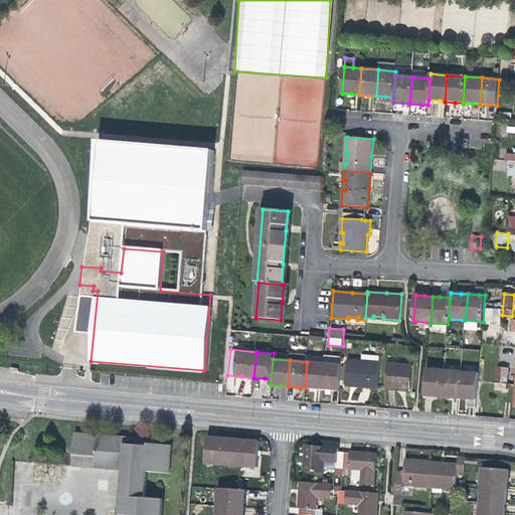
[(371,386),(379,387),(381,365),(363,363),(363,361),(349,360),(347,384),(361,385),(361,388),(367,389),(371,389),(371,386)]
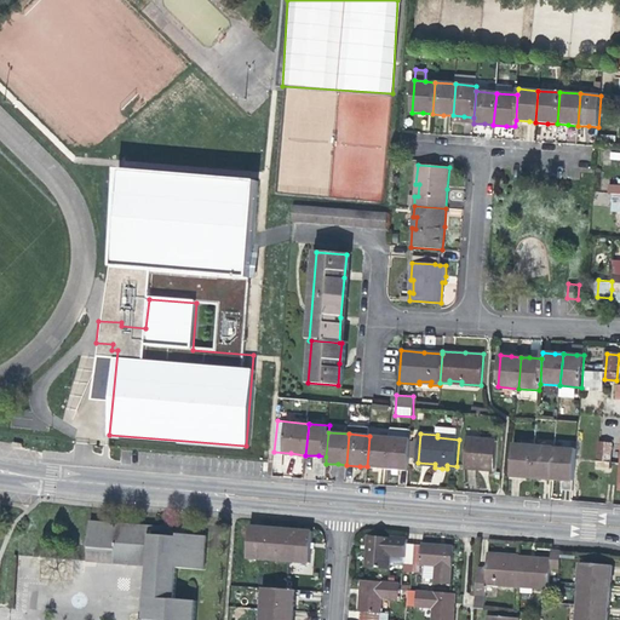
[(389,469),(391,437),(369,436),(367,466),(382,468),(389,469)]
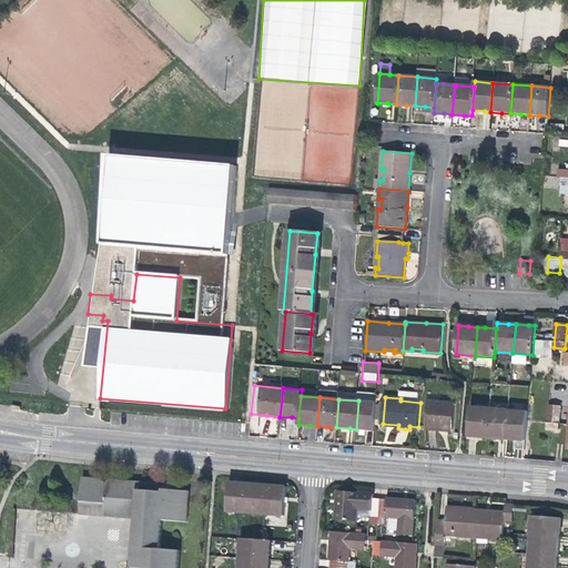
[(375,430),(377,402),(358,401),(356,429),(365,430),(375,430)]
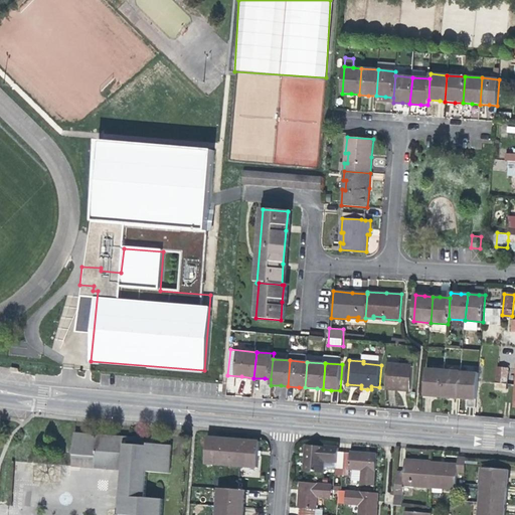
[(405,389),(410,389),(412,365),(399,364),(399,367),(388,366),(386,390),(396,391),(396,388),(405,389)]
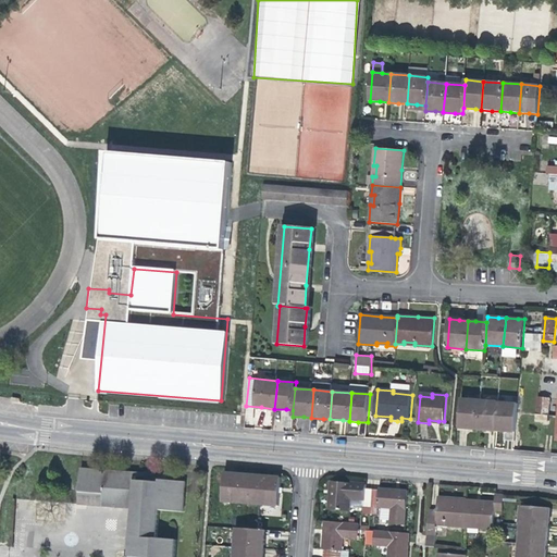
[(539,397),(536,420),(547,421),(549,398),(539,397)]
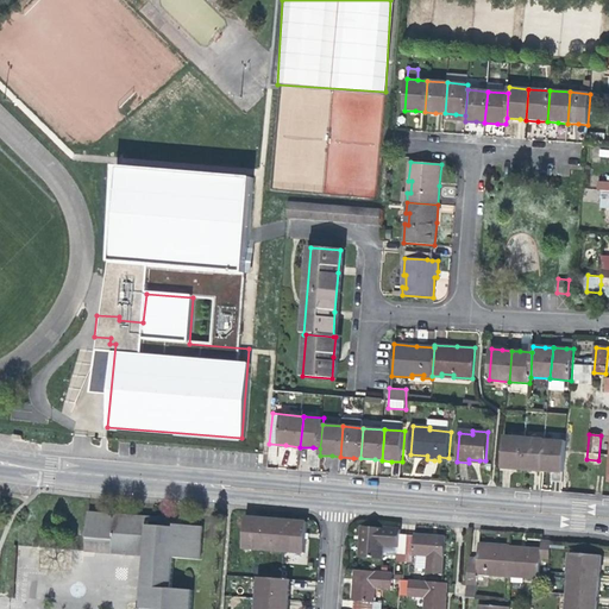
[(522,470),(525,439),(504,437),(502,468),(513,469),(522,470)]
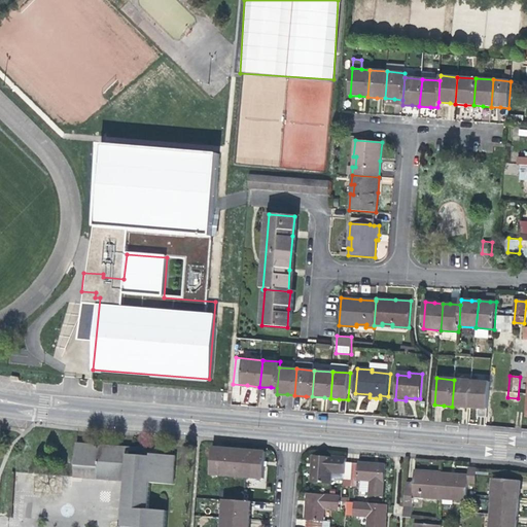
[(469,408),(471,381),(454,380),(452,407),(463,407),(469,408)]
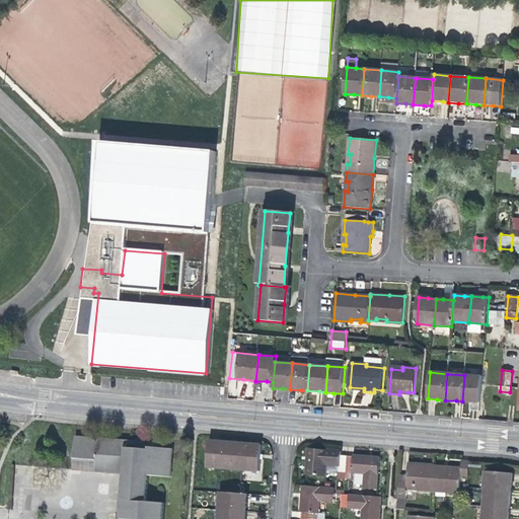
[(467,401),(470,402),(479,402),(483,376),(464,375),(462,401),(467,401)]
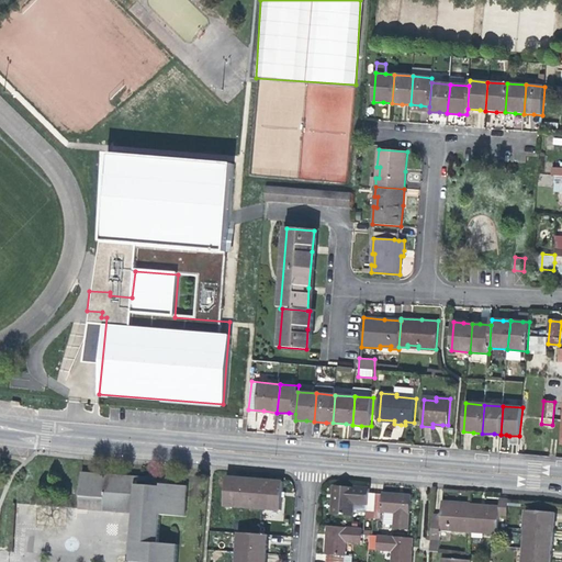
[(519,436),(509,436),(508,445),(519,445),(519,436)]
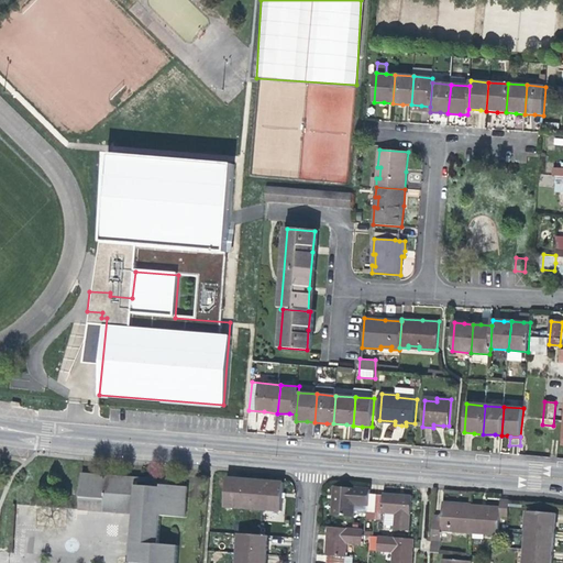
[(103,510),(107,475),(81,473),(78,508),(103,510)]
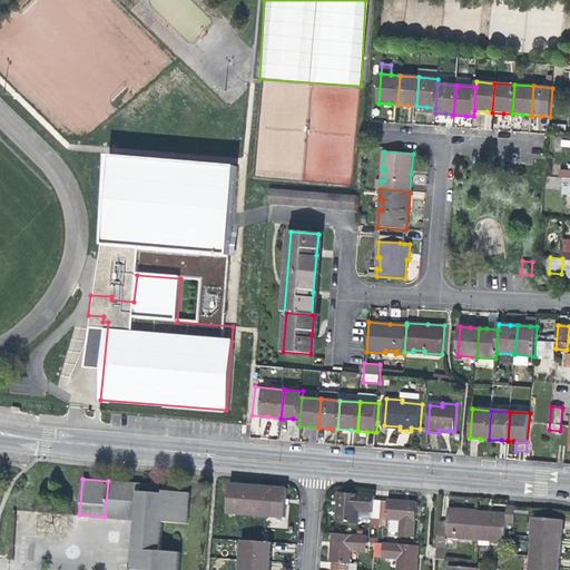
[(135,519),(137,491),(138,483),(108,481),(105,517),(131,519),(135,519)]
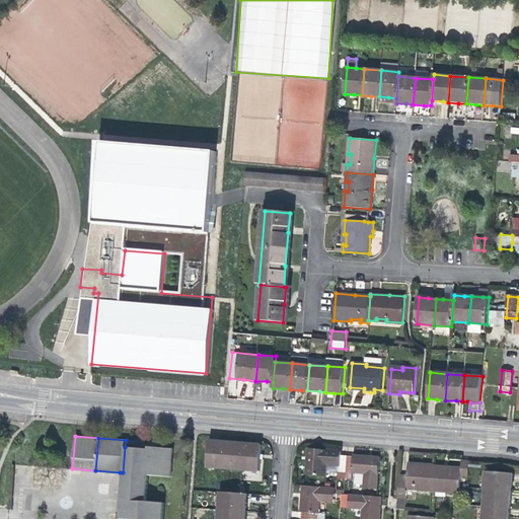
[(137,441),(126,440),(125,447),(144,449),(145,441),(137,441)]
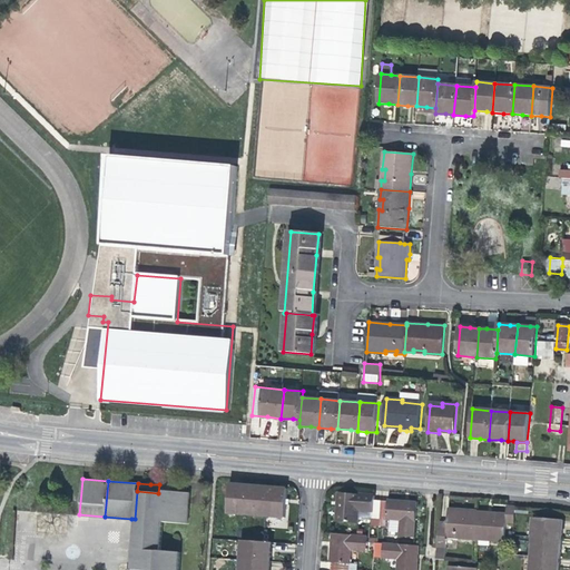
[(246,514),(249,485),(239,484),(231,483),(227,513),(246,514)]
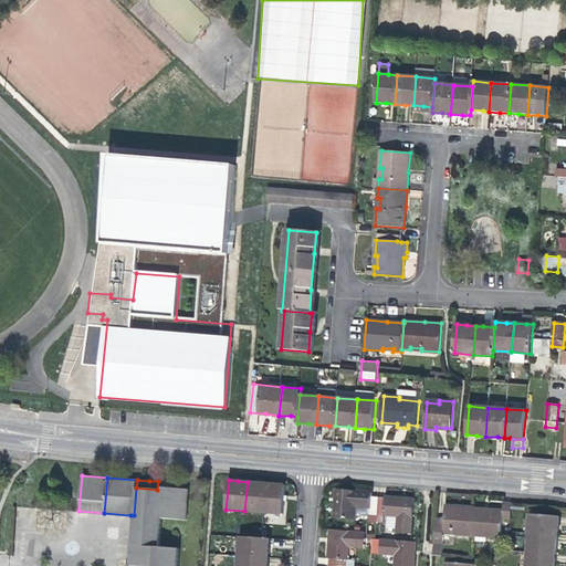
[(262,512),(264,483),(257,482),(248,482),(244,511),(262,512)]
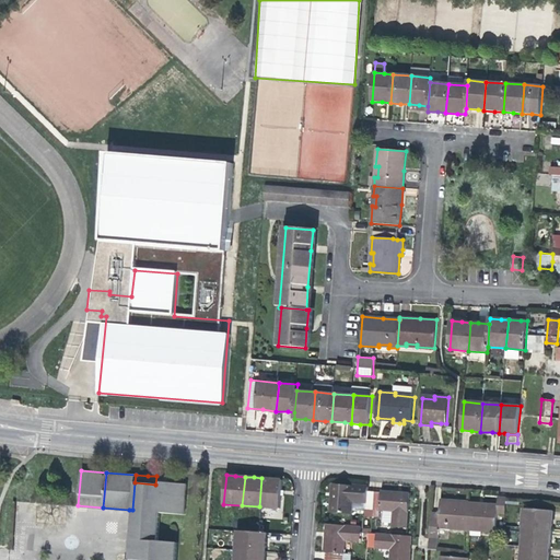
[(280,493),(281,479),(261,478),(259,506),(279,509),(280,493)]
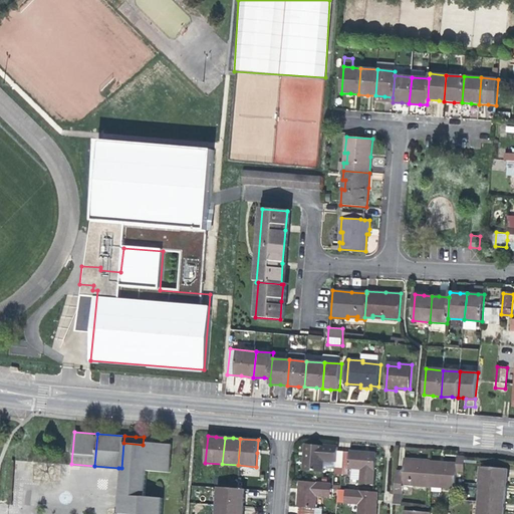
[(143,445),(123,443),(121,468),(118,468),(115,513),(110,513),(109,513),(159,513),(161,498),(143,497),(145,471),(168,473),(170,444),(147,443),(147,445),(143,445)]
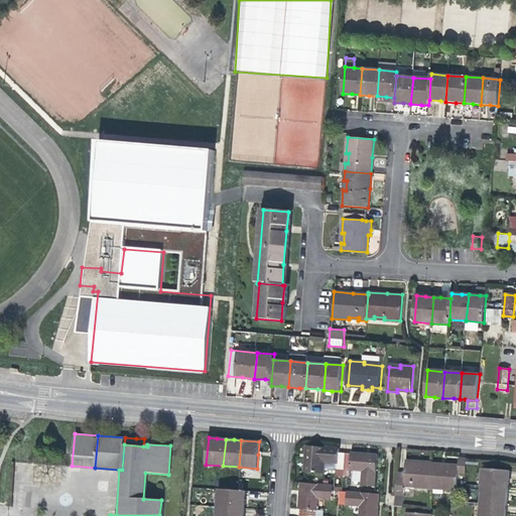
[(338,461),(339,453),(340,448),(307,445),(306,460),(305,472),(324,473),(325,460),(337,461),(338,461)]
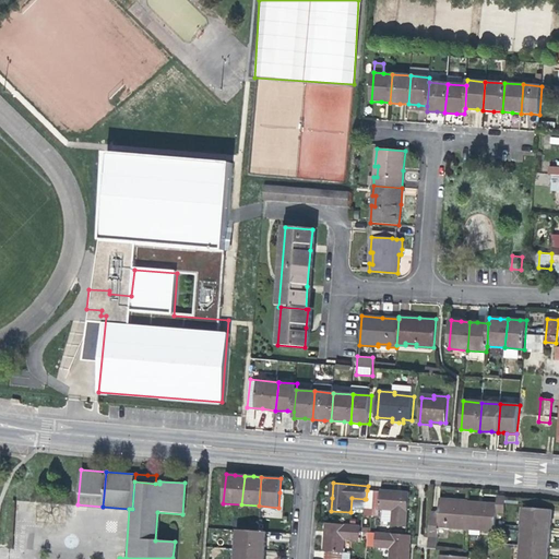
[(381,489),(381,491),(380,509),(393,510),(392,525),(407,526),(409,491),(399,491),(381,489)]
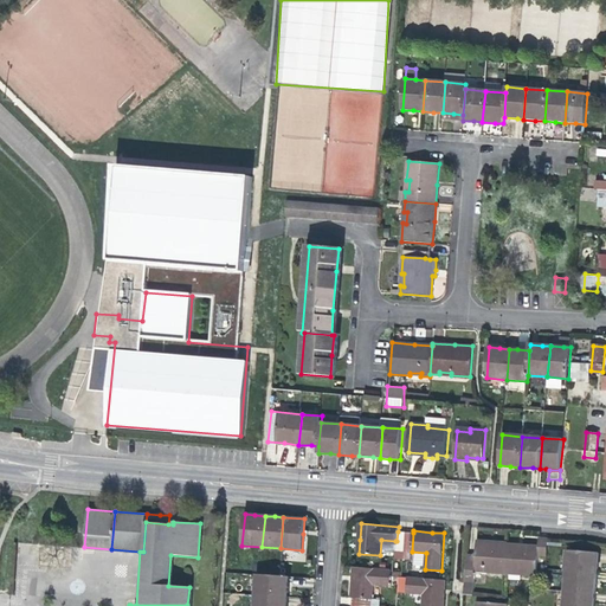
[(406,532),(398,532),(397,541),(395,541),(394,555),(404,555),(406,532)]
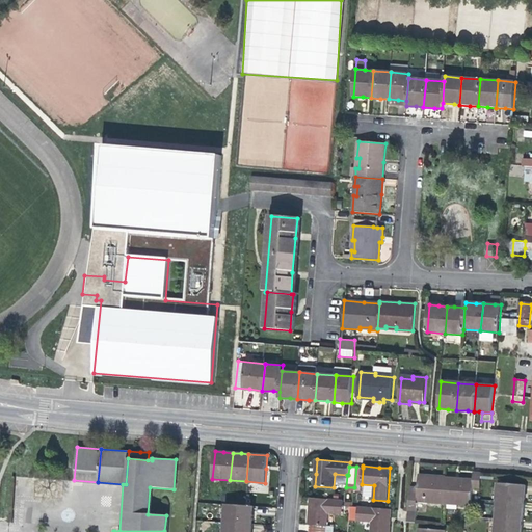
[(362,484),(363,468),(356,467),(354,487),(354,489),(361,489),(362,484)]
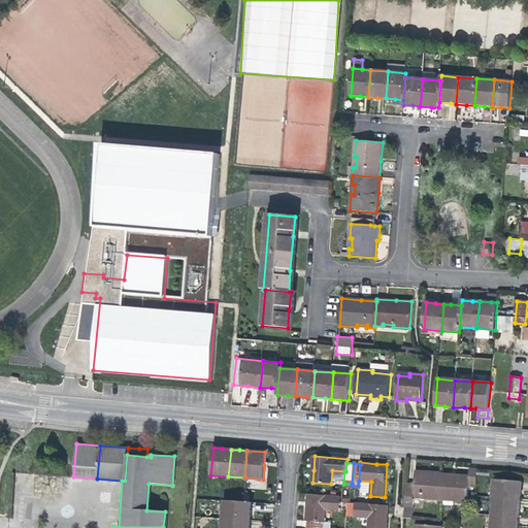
[(458,474),(442,473),(440,499),(467,501),(468,484),(476,485),(477,473),(477,469),(470,468),(469,475),(458,474)]
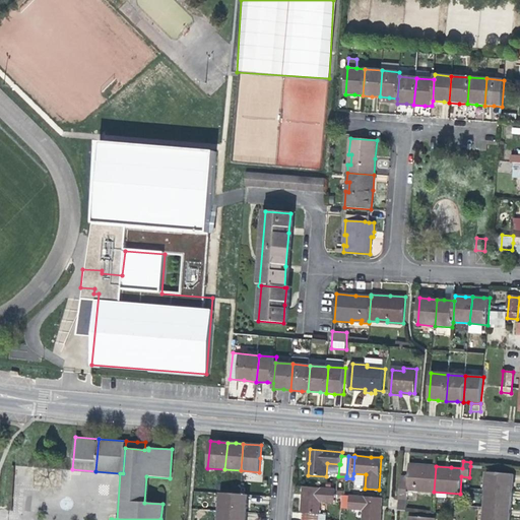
[(409,463),(407,481),(406,490),(434,492),(436,466),(423,465),(409,463)]
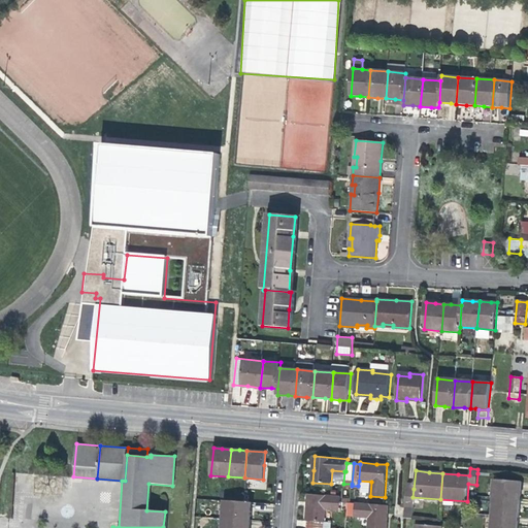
[(521,494),(522,482),(496,480),(494,497),(520,499),(521,494)]
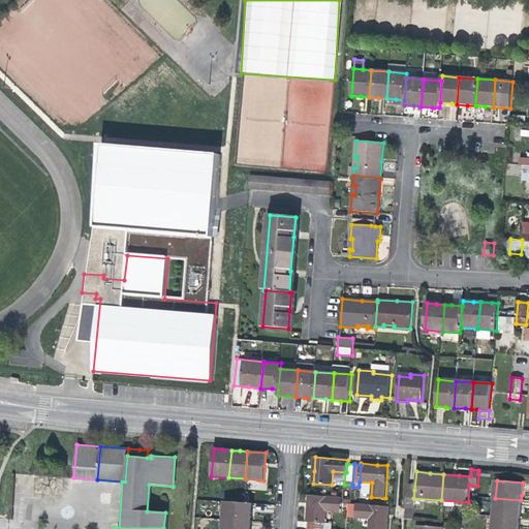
[(413,504),(413,498),(414,490),(407,489),(406,504),(413,504)]
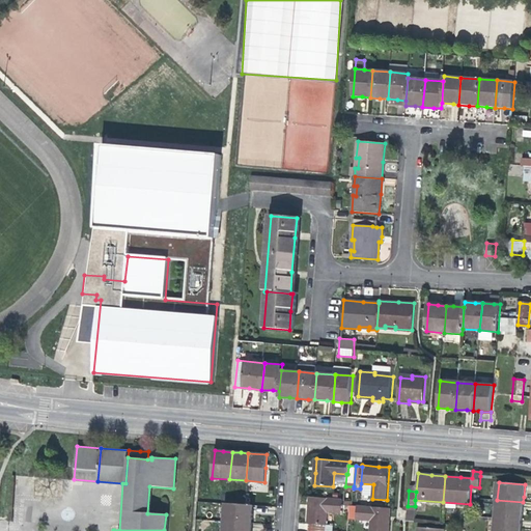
[(308,523),(309,523),(327,524),(327,511),(342,512),(343,499),(310,497),(309,510),(308,523)]
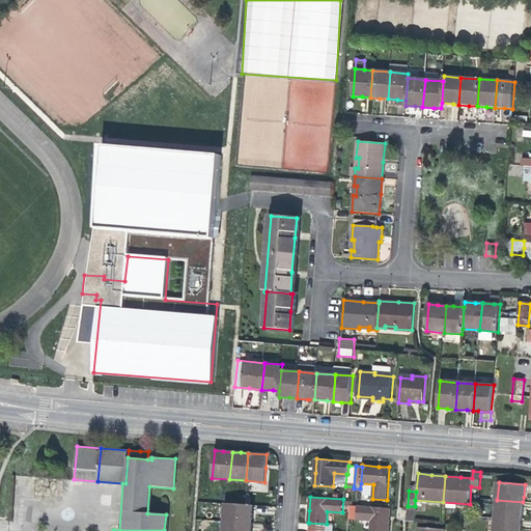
[(523,510),(523,502),(497,500),(496,518),(522,520),(523,510)]
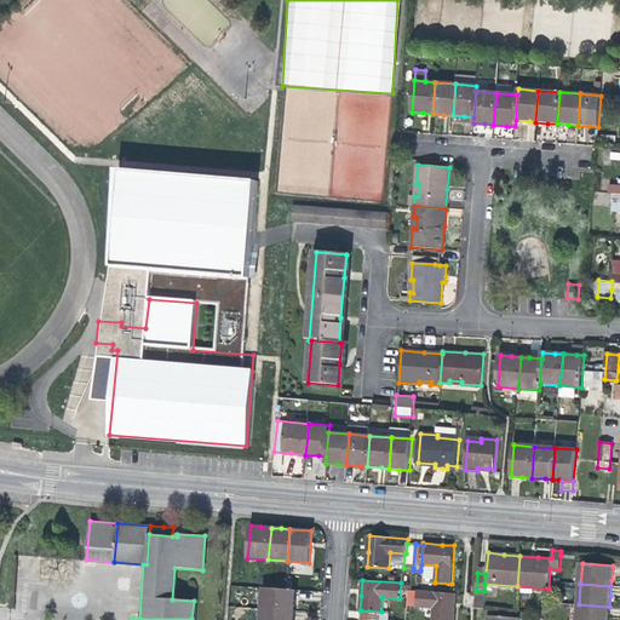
[(293,602),(294,590),(262,587),(260,609),(292,612),(293,602)]
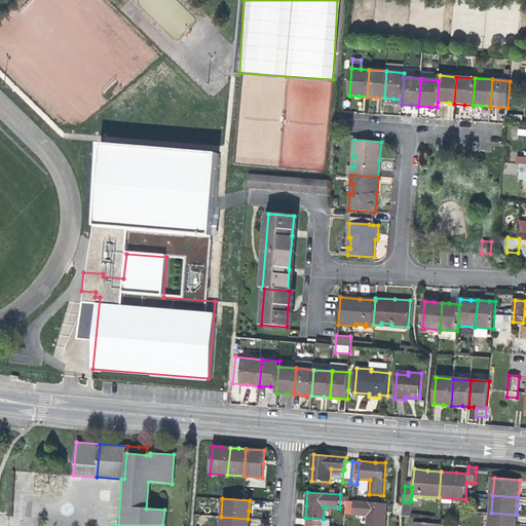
[(353,512),(354,500),(347,499),(346,511),(353,512)]
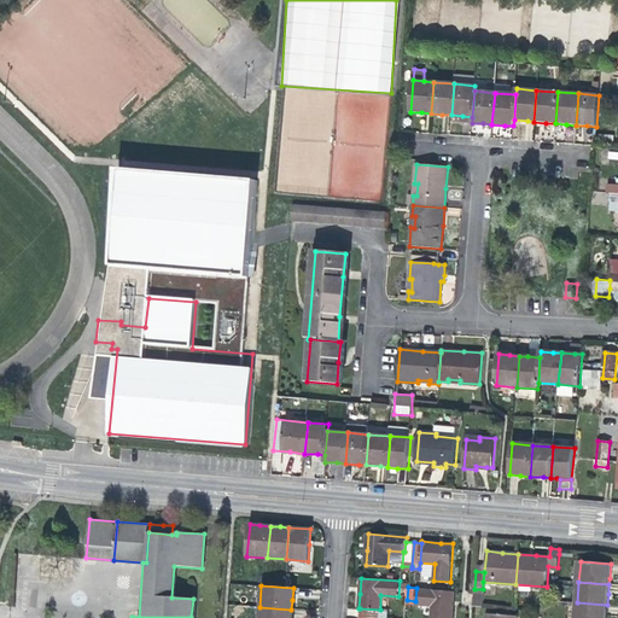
[(417,588),(415,601),(415,602),(432,604),(430,617),(452,617),(453,606),(454,592),(417,588)]
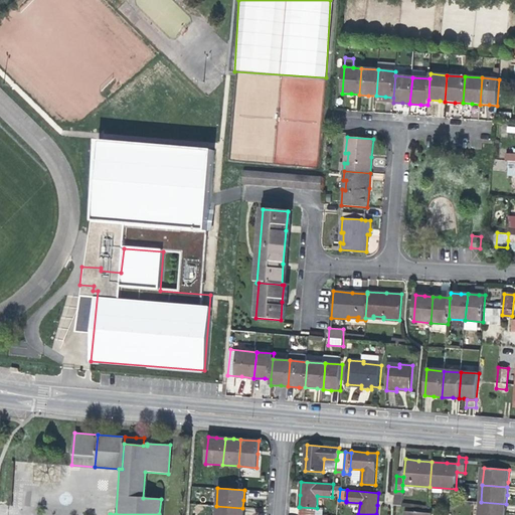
[(504,514),(505,513),(506,504),(481,502),(479,514),(504,514)]
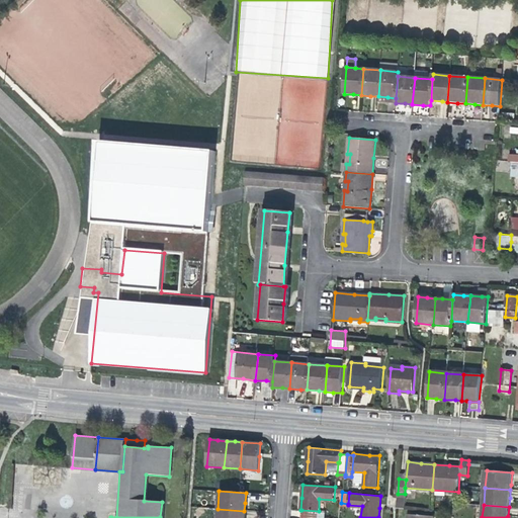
[(243,517),(244,511),(218,509),(216,517),(243,517)]
